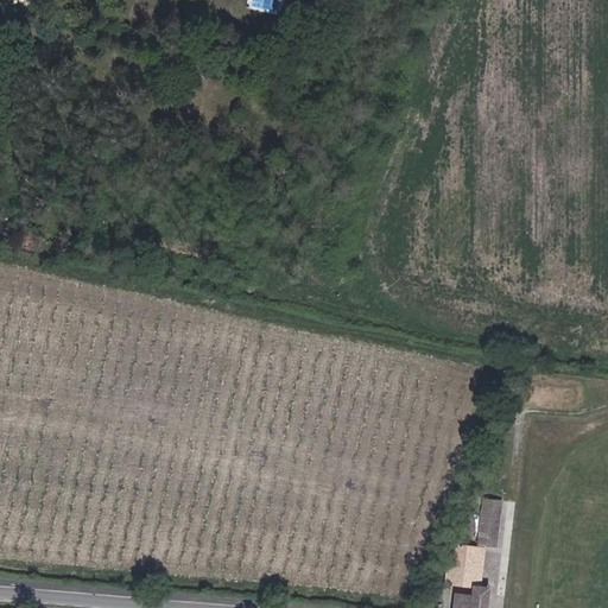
[(64,252),(68,240),(56,238),(54,248),(64,252)]
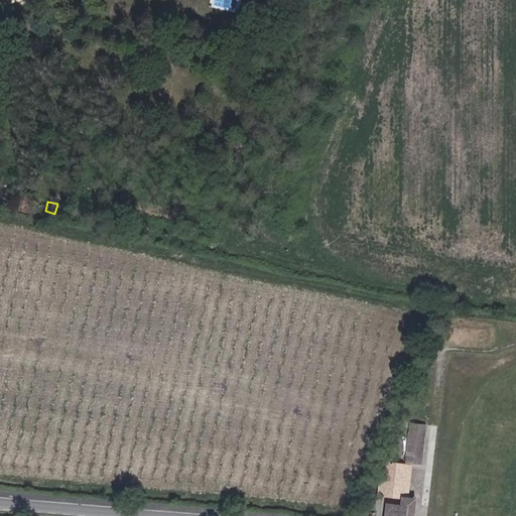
[(422,465),(426,424),(410,422),(406,463),(422,465)]
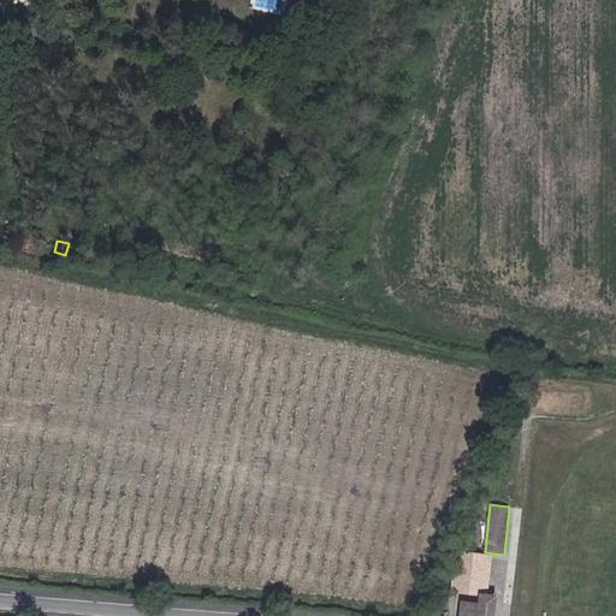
[(480,594),(485,555),(457,552),(452,591),(480,594)]
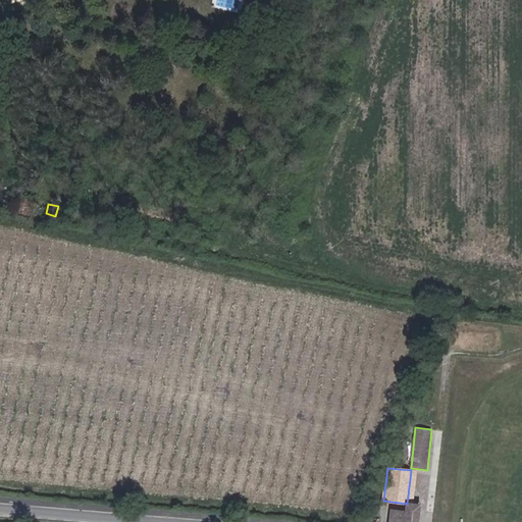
[(412,504),(416,471),(411,470),(407,504),(412,504)]
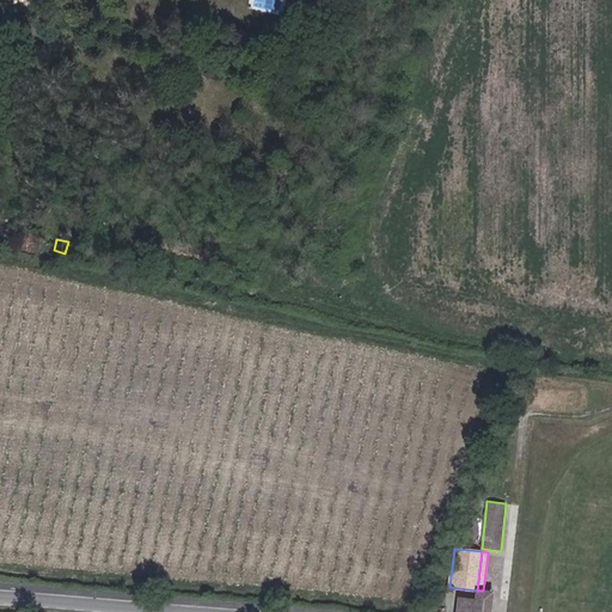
[(494,601),(494,592),(483,591),(477,591),(476,599),(494,601)]
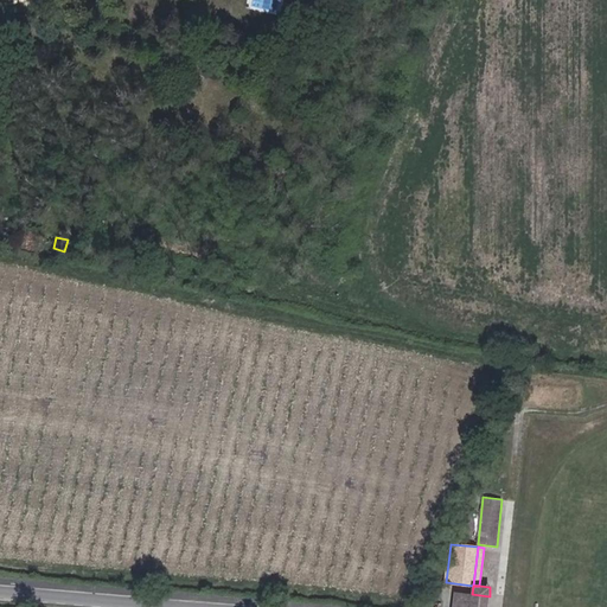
[(487,606),(490,596),(472,594),(455,593),(453,606),(487,606)]
